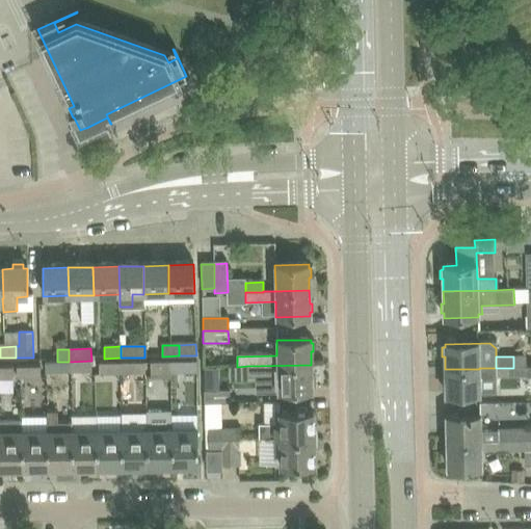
[(69,362),(69,373),(91,373),(91,361),(69,362)]
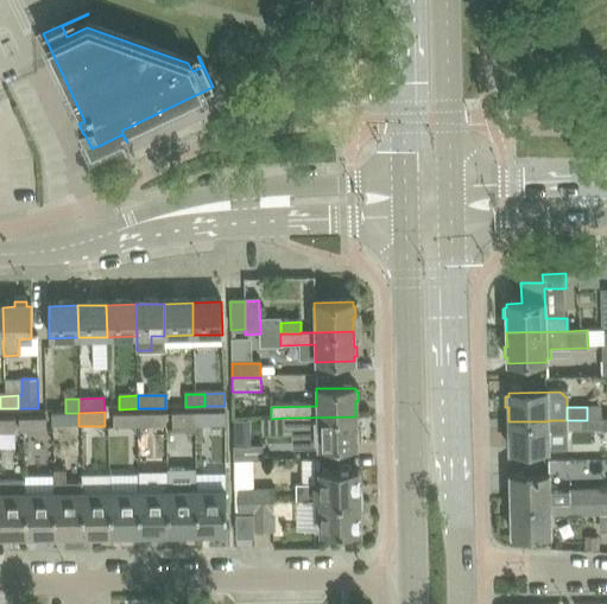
[(65,413),(51,413),(51,427),(78,426),(78,413),(65,413)]
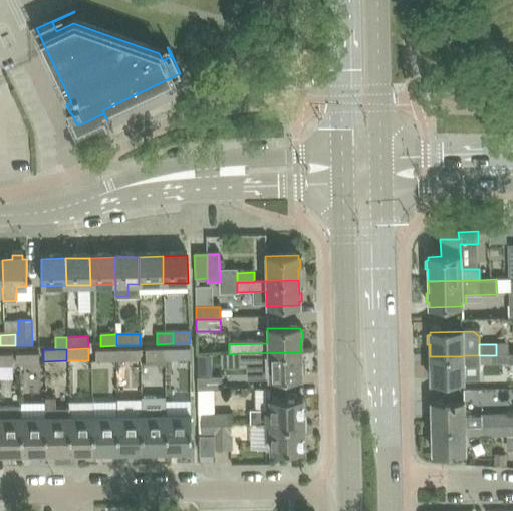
[(167,361),(167,349),(145,350),(145,361),(164,361),(167,361)]
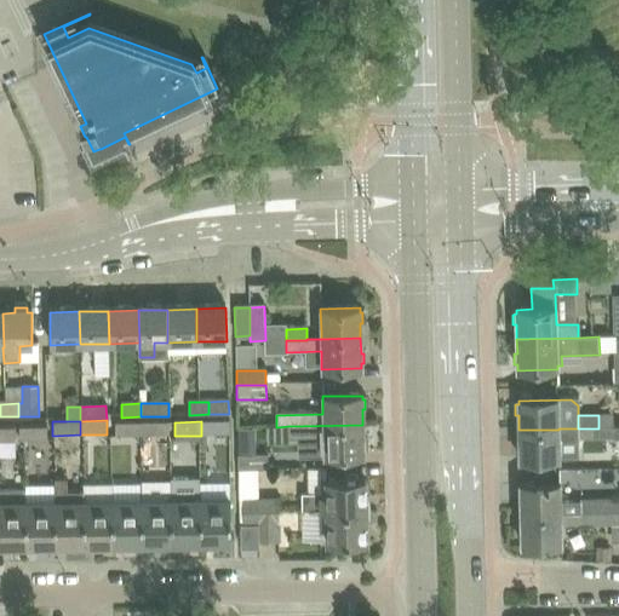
[(228,436),(228,421),(201,421),(201,436),(228,436)]
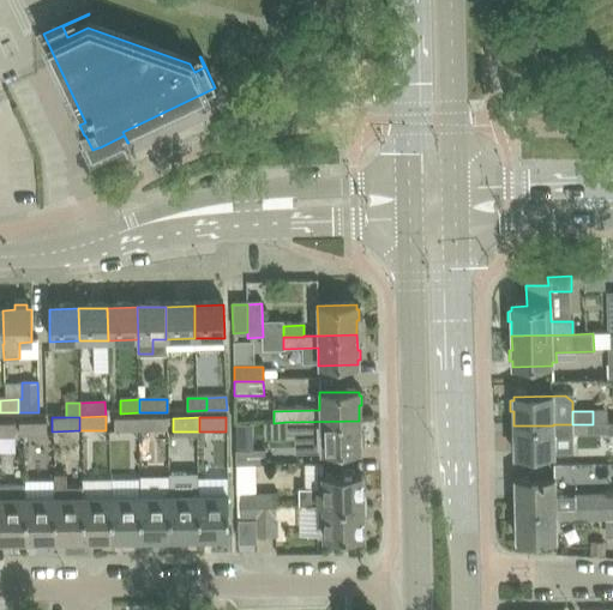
[(140,433),(140,418),(113,420),(114,433),(140,433)]
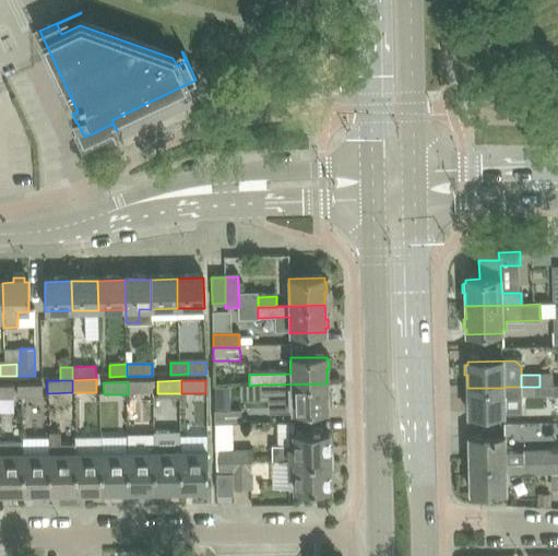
[(152,381),(128,381),(128,394),(152,393),(152,381)]
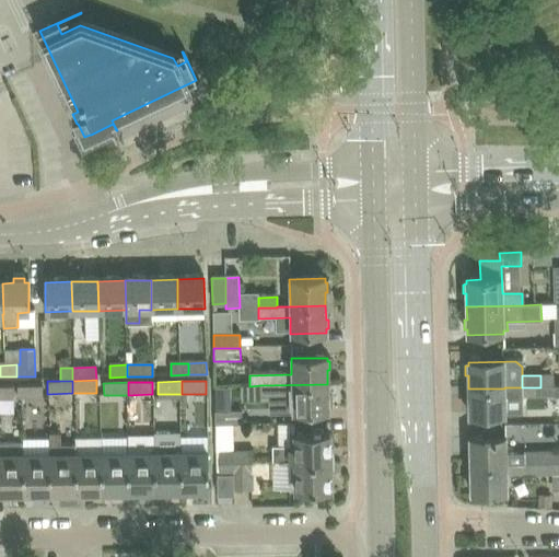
[(327,384),(260,385),(260,396),(269,396),(270,413),(328,412),(328,407),(330,407),(330,397),(328,397),(327,384)]
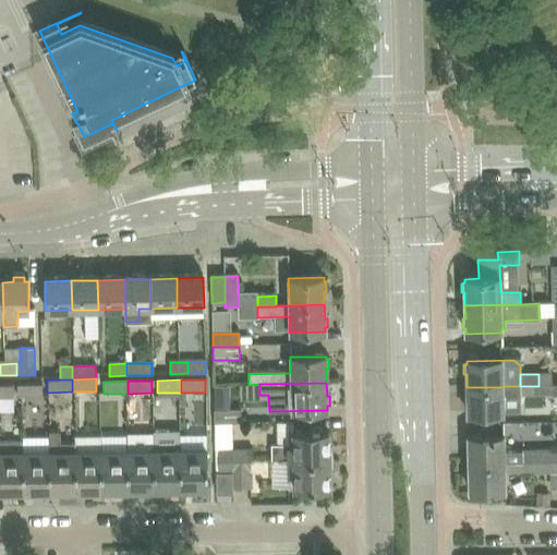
[(0,398),(13,398),(13,385),(0,385),(0,398)]
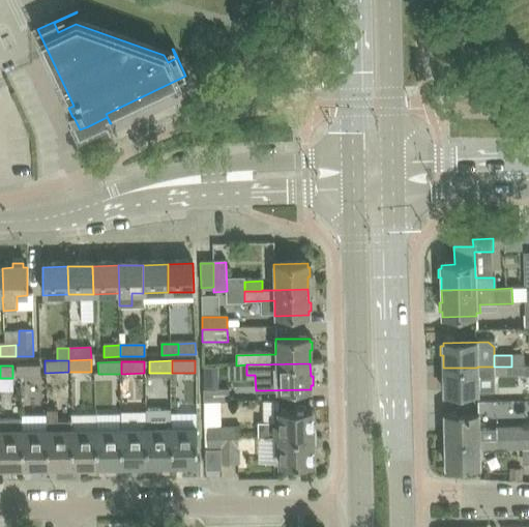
[(40,378),(40,366),(17,366),(17,378),(40,378)]
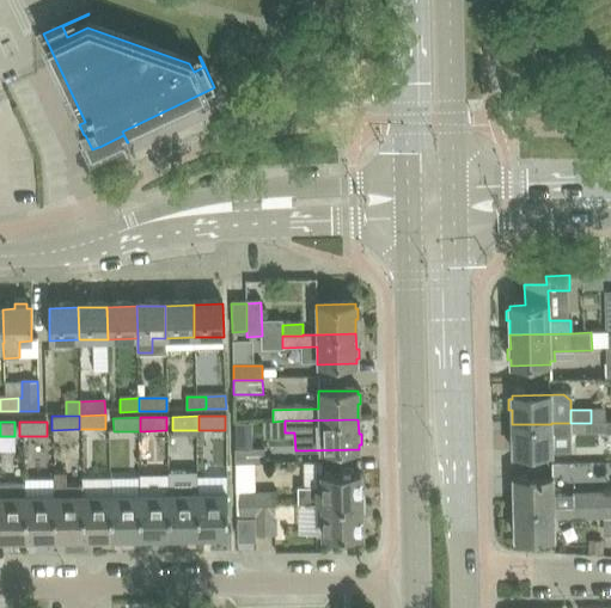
[(553,452),(551,434),(608,434),(608,422),(591,422),(591,423),(570,423),(551,423),(551,424),(512,424),(513,438),(509,440),(509,449),(513,449),(513,453),(553,452)]
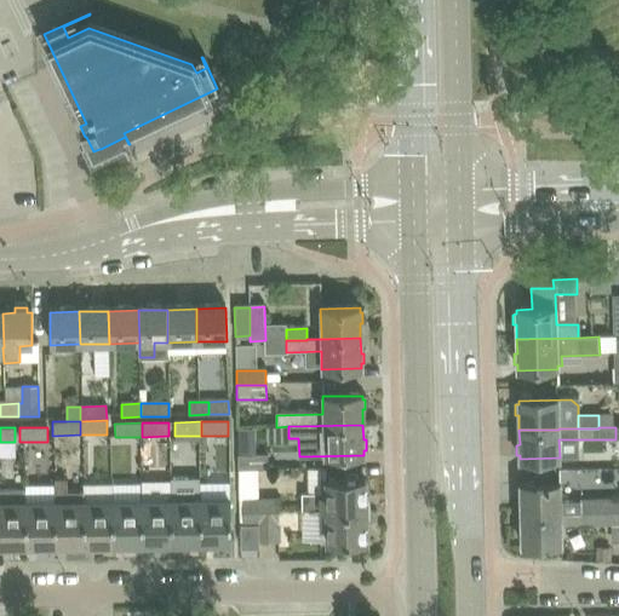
[(268,456),(239,456),(239,471),(268,471),(268,456)]
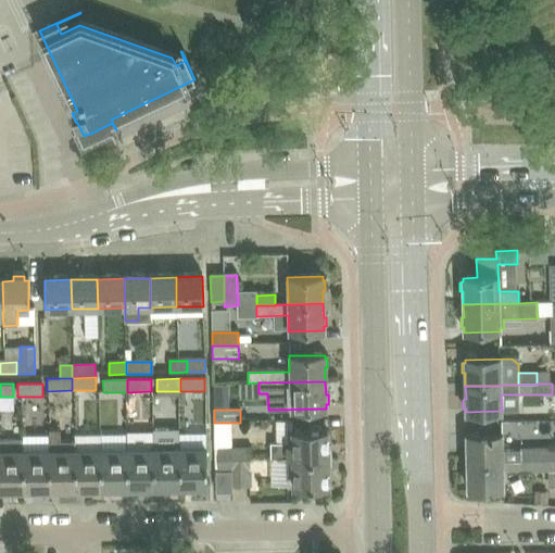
[(288,443),(270,443),(270,459),(288,457),(327,457),(327,430),(319,431),(319,429),(308,429),(310,431),(292,431),(288,431),(288,443)]
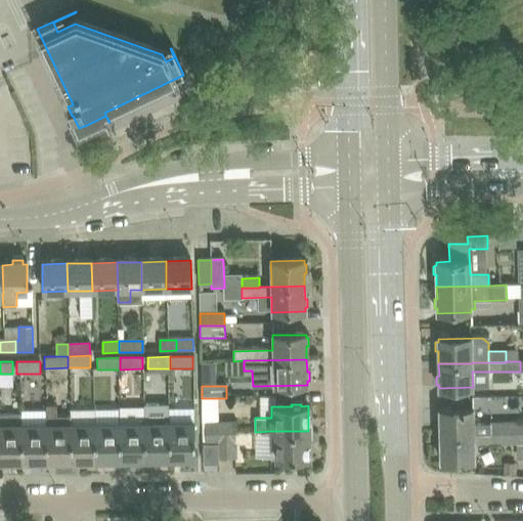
[(47,462),(72,462),(71,426),(71,417),(56,417),(56,405),(47,405),(47,426),(47,462)]
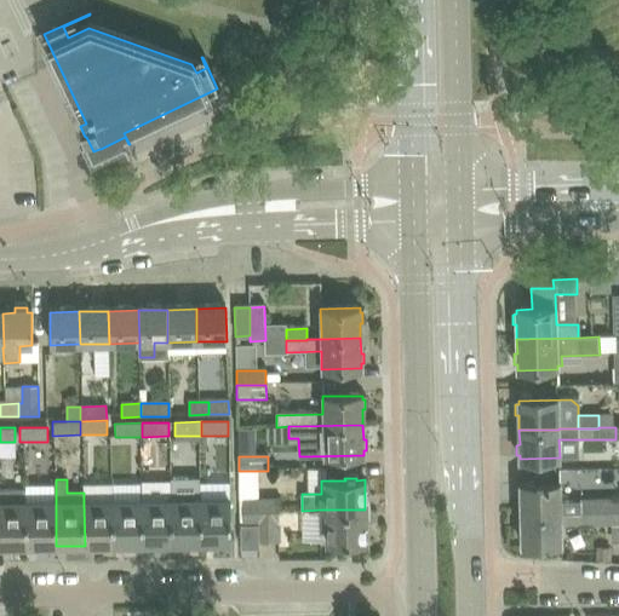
[(200,545),(200,502),(199,481),(170,482),(171,502),(171,545),(200,545)]
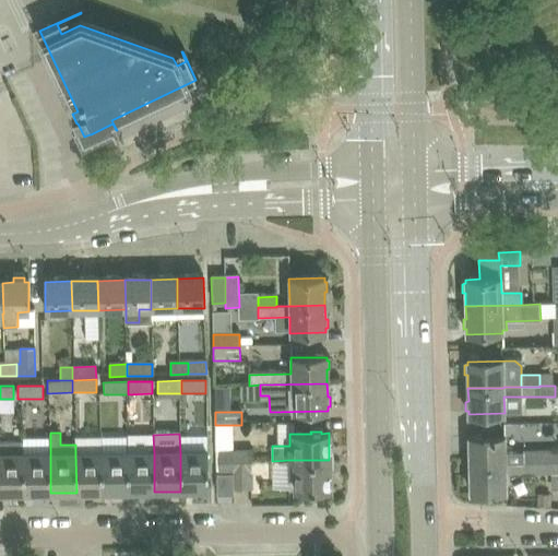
[(506,464),(505,437),(469,438),(469,442),(466,442),(466,451),(469,451),(470,465),(506,464)]
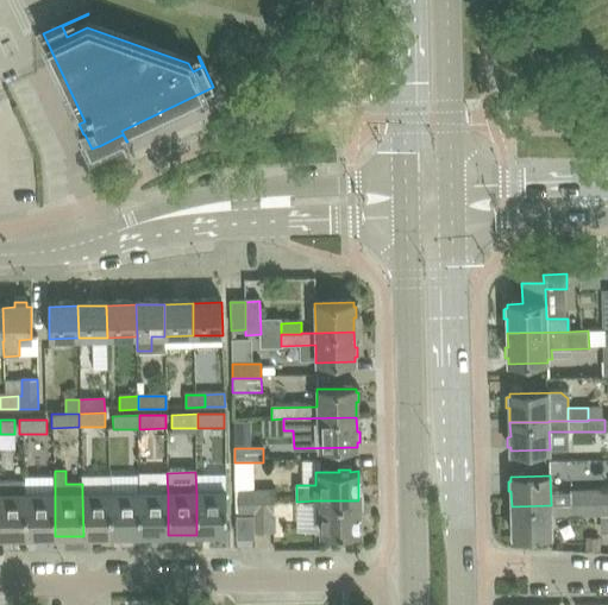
[(0,536),(26,537),(25,495),(25,480),(0,480),(0,536)]
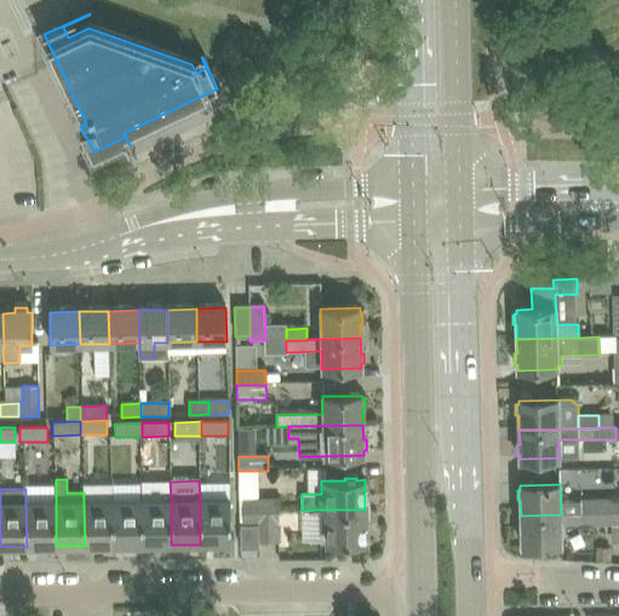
[(278,499),(242,500),(242,523),(257,523),(257,512),(278,511),(278,499)]
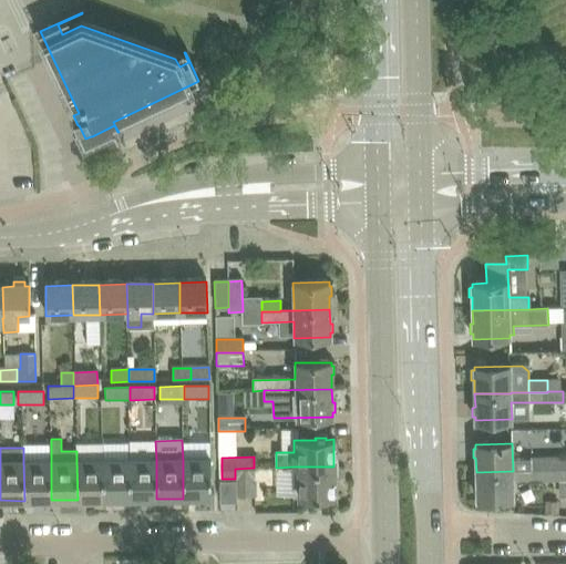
[(565,480),(565,458),(548,459),(548,470),(531,471),(531,481),(565,480)]
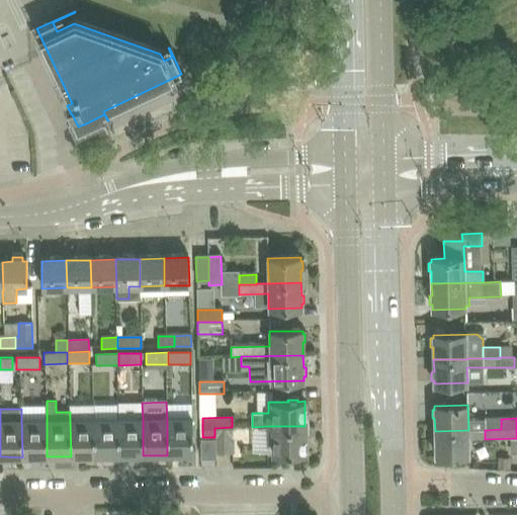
[(192,454),(191,419),(167,420),(167,455),(192,454)]
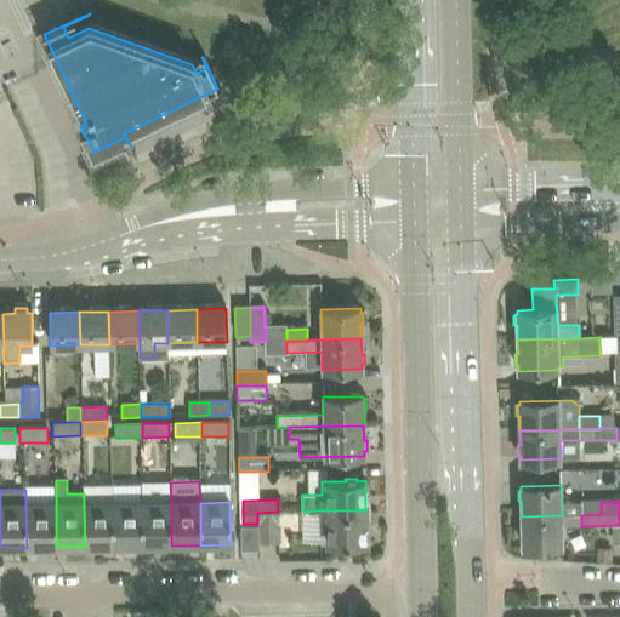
[(601,514),(601,502),(581,503),(580,503),(581,515),(601,514)]
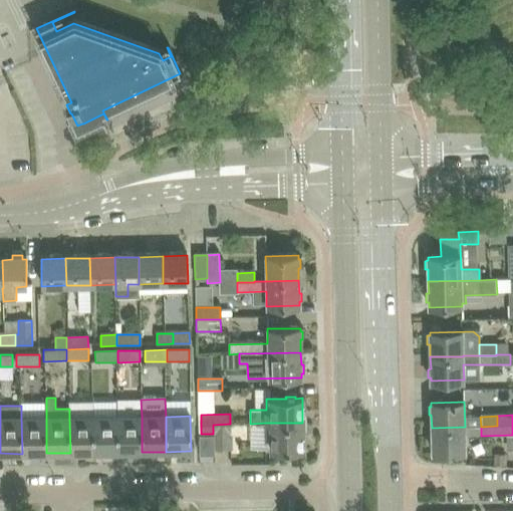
[(117,452),(117,417),(93,418),(93,453),(117,452)]
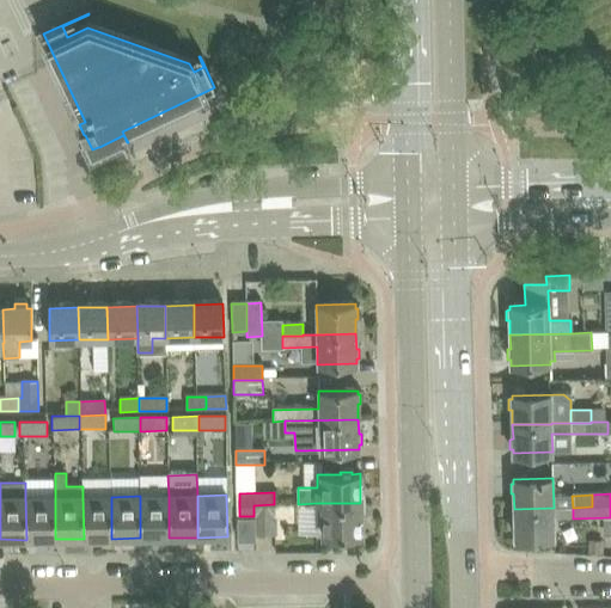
[(169,538),(169,496),(140,496),(140,538),(169,538)]
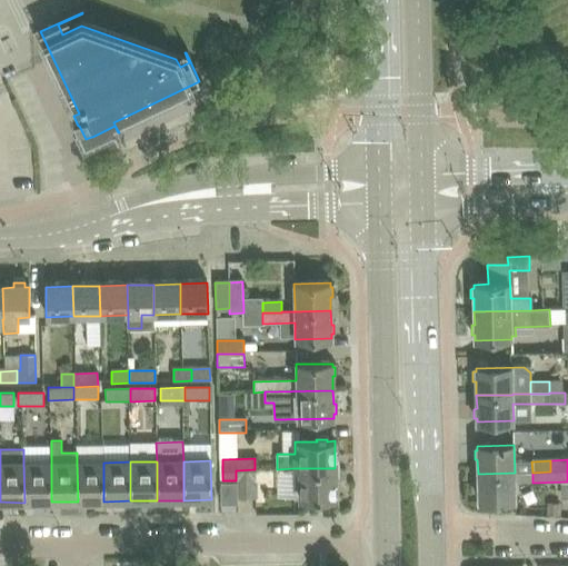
[(25,503),(51,502),(51,463),(23,463),(25,503)]
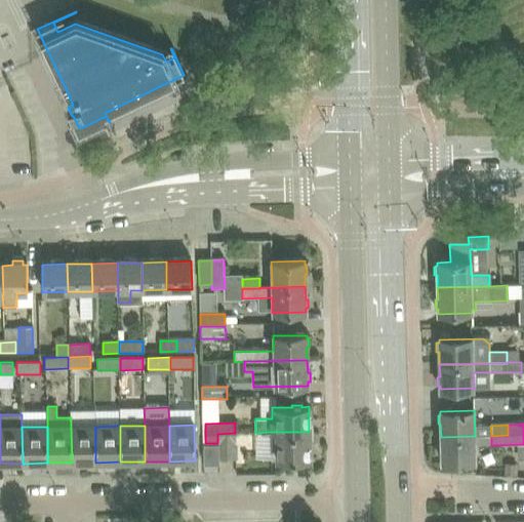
[(95,463),(95,427),(71,427),(72,463),(95,463)]
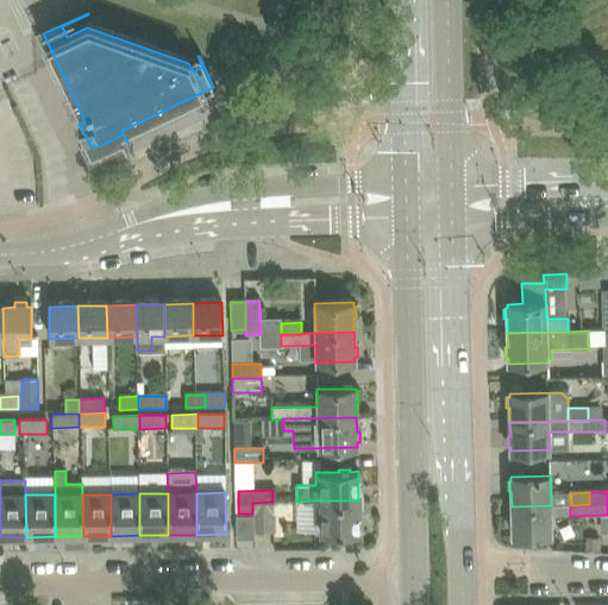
[(359,531),(358,500),(315,500),(317,531),(339,531),(339,534),(351,534),(351,531),(359,531)]
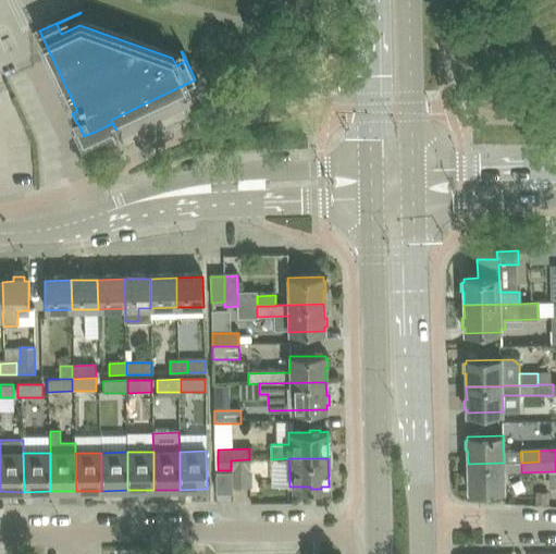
[(250,491),(249,459),(231,460),(231,470),(232,491),(250,491)]
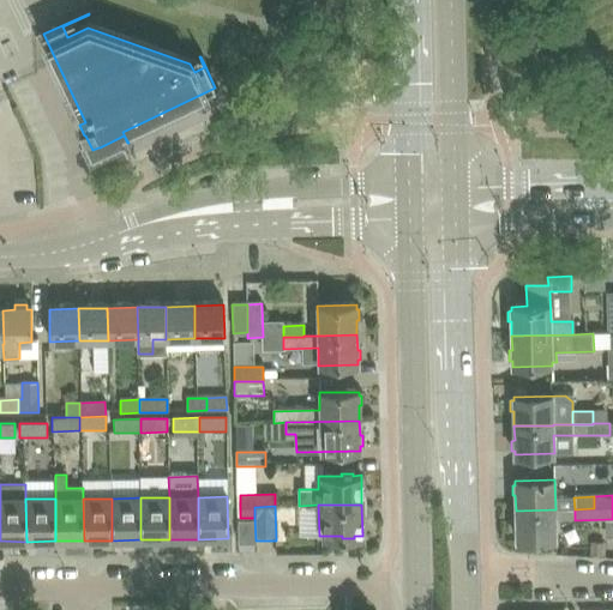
[(556,521),(556,509),(516,511),(516,525),(512,525),(514,536),(516,535),(516,541),(556,539),(556,521)]
